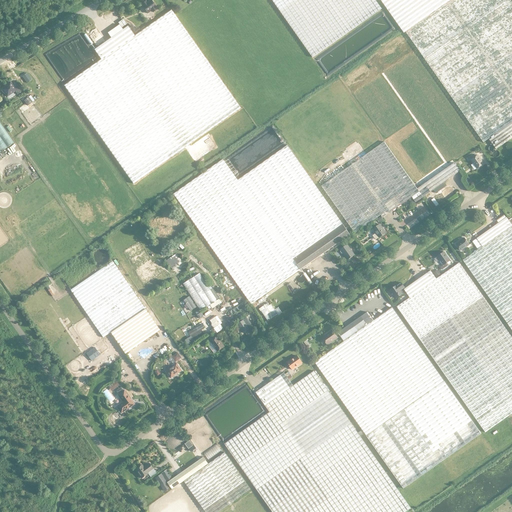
[(143,5),(142,6),(148,13),(152,11),(153,12),(156,10),(155,8),(156,7),(151,0),(147,3),(146,1),(142,4),(143,5)]
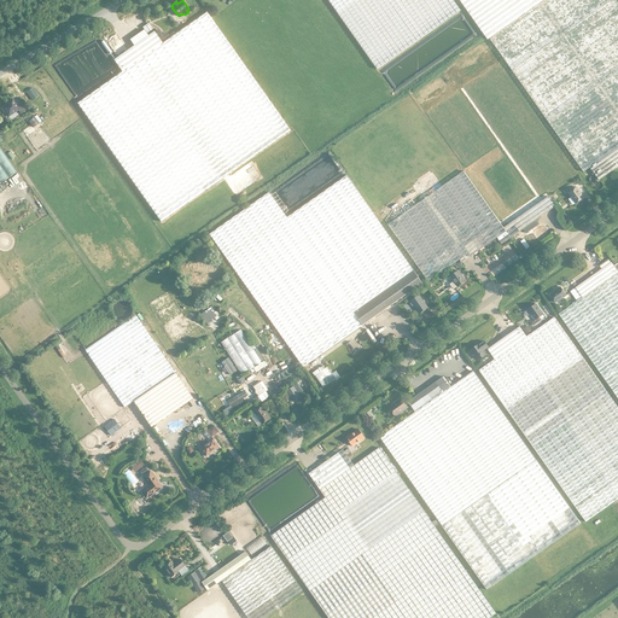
[(328,0),(378,69),(461,11),(453,0),(328,0)]
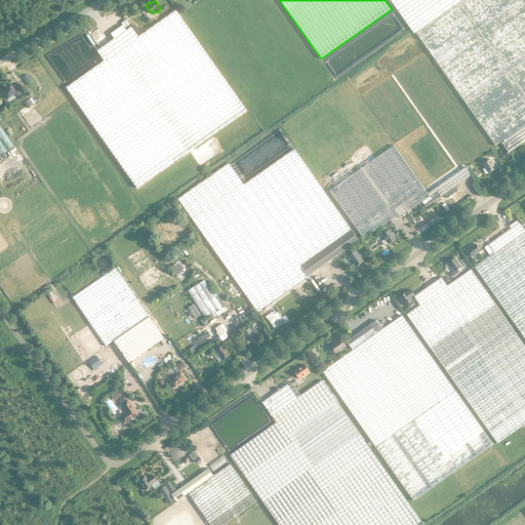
[(390,0),(414,33),(460,0),(390,0)]
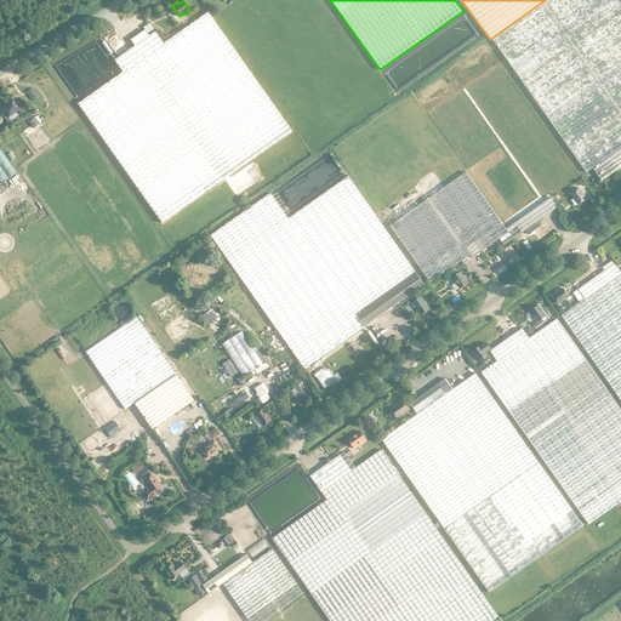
[(600,163),(609,176),(620,166),(620,3),(619,0),(547,0),(493,39),(586,172),(600,163)]
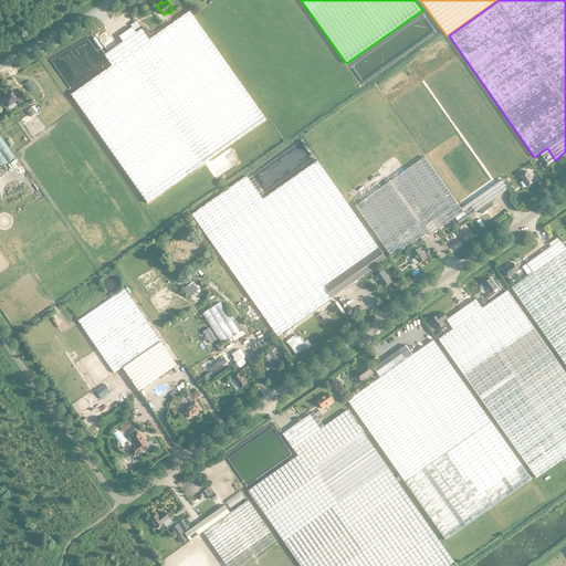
[(140,29),(122,42),(104,54),(112,65),(71,94),(147,203),(265,119),(189,11),(148,40),(140,29)]
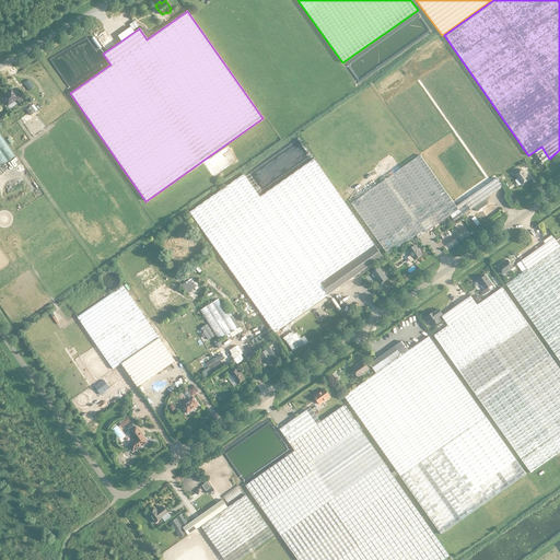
[(420,155),(463,216),(503,187),(498,178),(525,159),(453,55),(384,104),(420,155)]
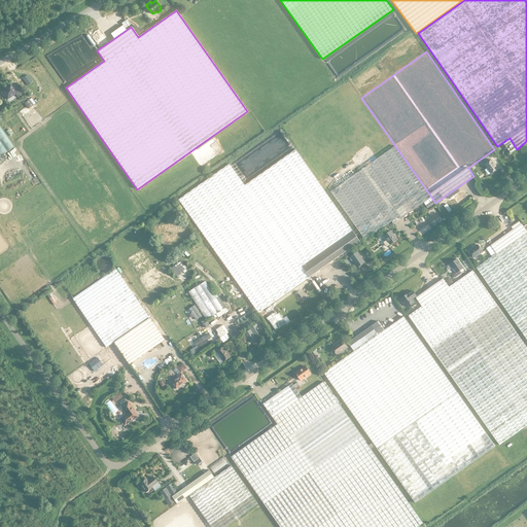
[(28,75),(23,78),(28,85),(33,82),(28,75)]
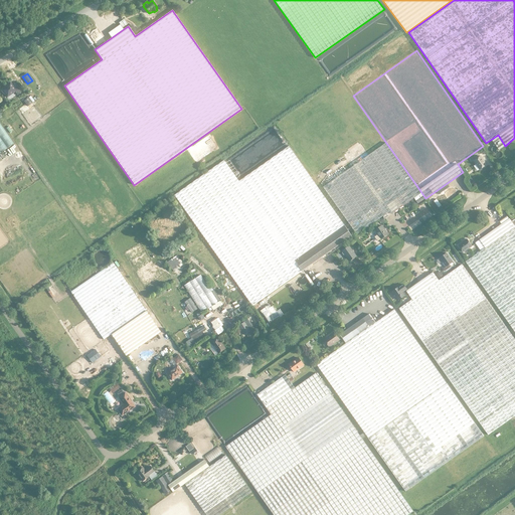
[(17,87),(15,89),(10,82),(7,84),(8,86),(2,90),(2,91),(4,94),(7,98),(15,92),(17,95),(21,92),(17,87)]
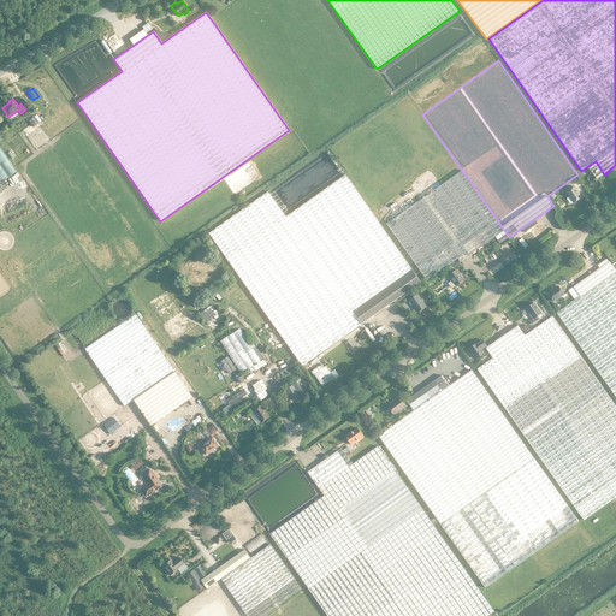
[(34,117),(29,120),(33,126),(39,123),(34,117)]
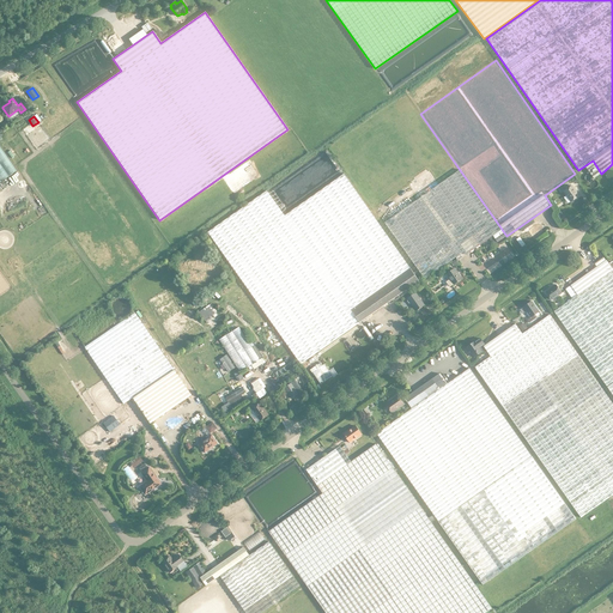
[(0,182),(17,171),(0,146),(0,182)]
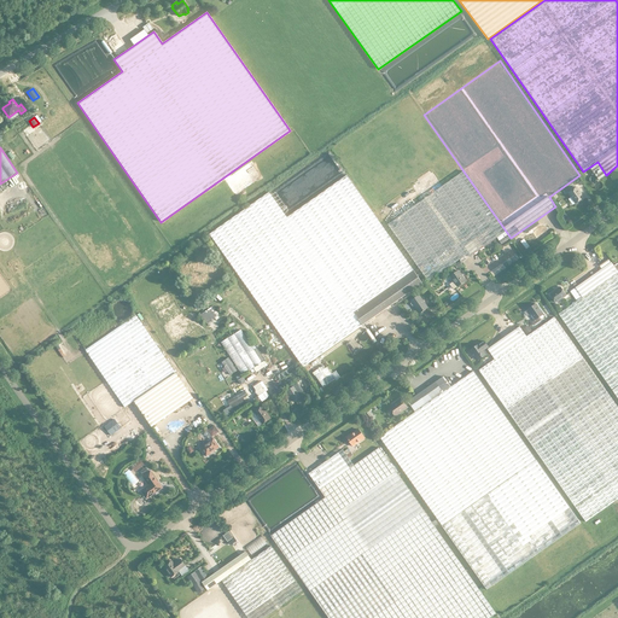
[(464,172),(389,225),(429,281),(460,260),(462,263),(497,238),(502,244),(511,238),(464,172)]
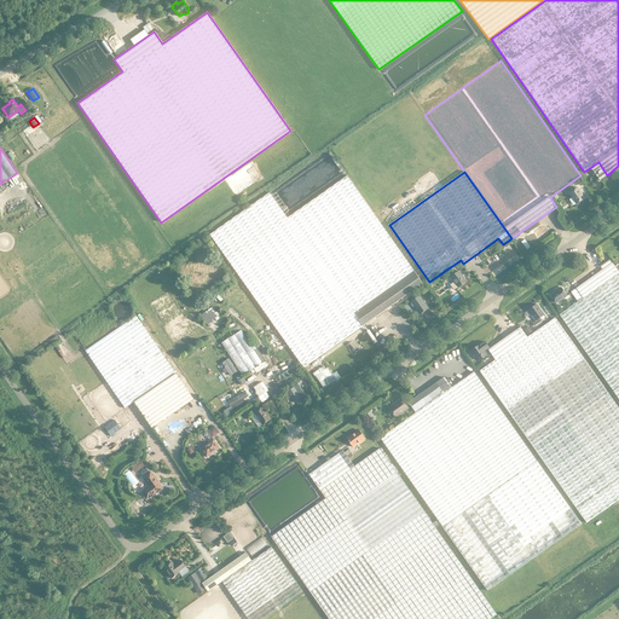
[(347,175),(288,218),(364,325),(423,283),(347,175)]
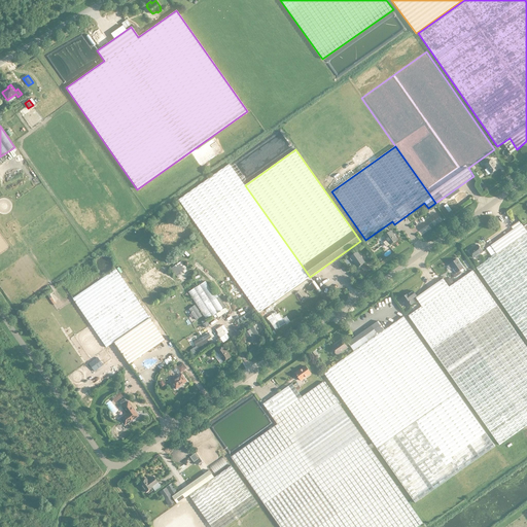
[(498,169),(492,160),(485,165),(491,173),(498,169)]
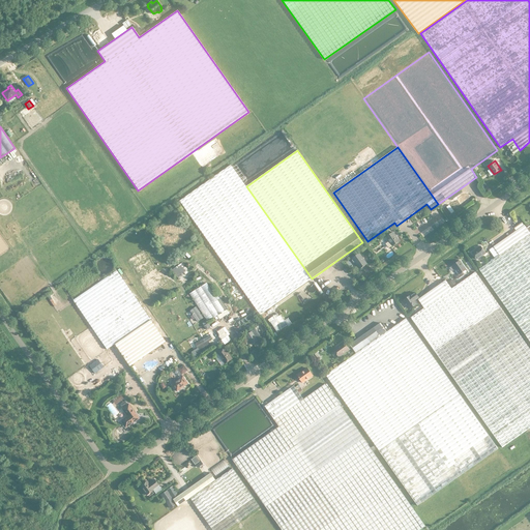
[(260,315),(312,278),(246,186),(231,165),(179,201),(260,315)]
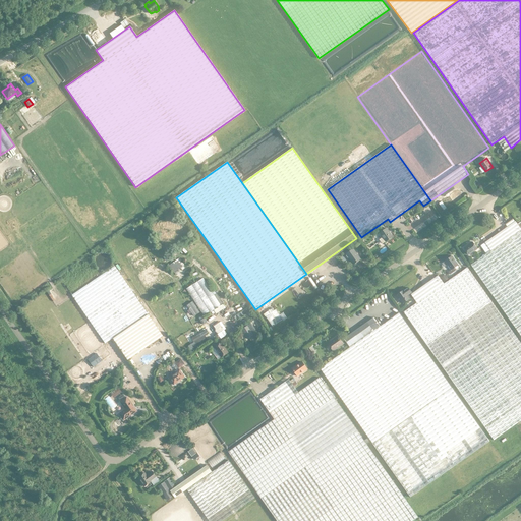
[(471,265),(516,329),(520,335),(520,229),(515,221),(485,242),(490,250),(471,265)]
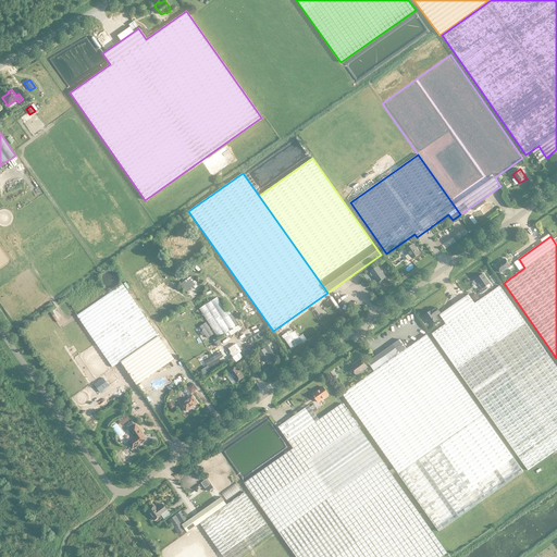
[(420,254),(413,244),(406,249),(412,258),(420,254)]
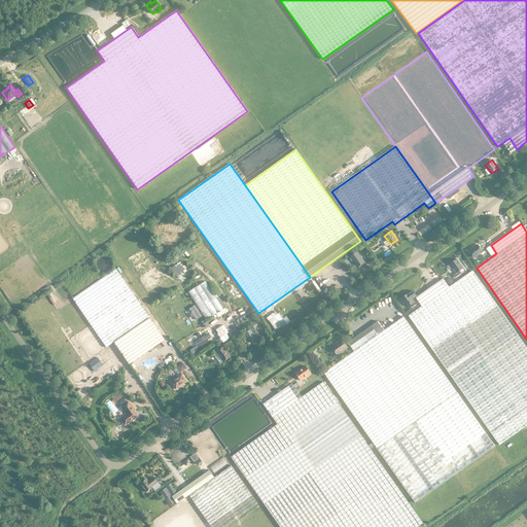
[(483,251),(478,245),(475,247),(469,251),(475,258),(483,251)]
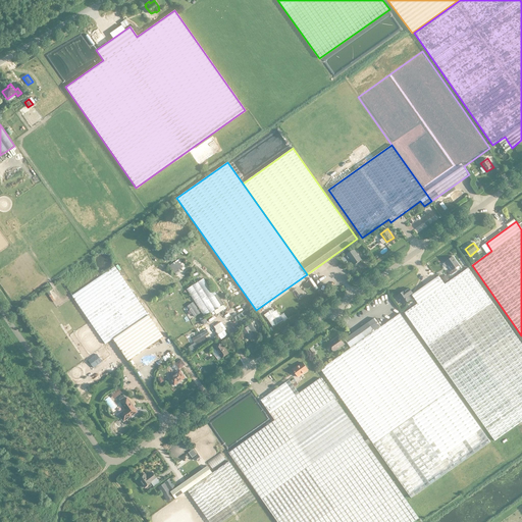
[(354,265),(362,260),(354,249),(347,254),(348,255),(347,256),(349,258),(350,258),(350,259),(351,259),(352,260),(351,260),(354,265)]
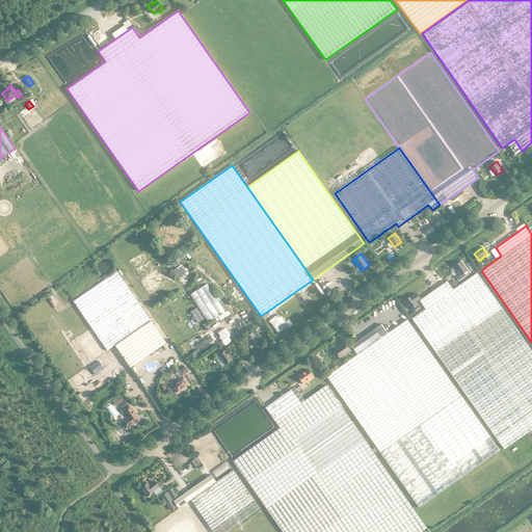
[(455,266),(460,275),(458,277),(459,280),(466,276),(463,273),(468,270),(461,262),(455,266)]
